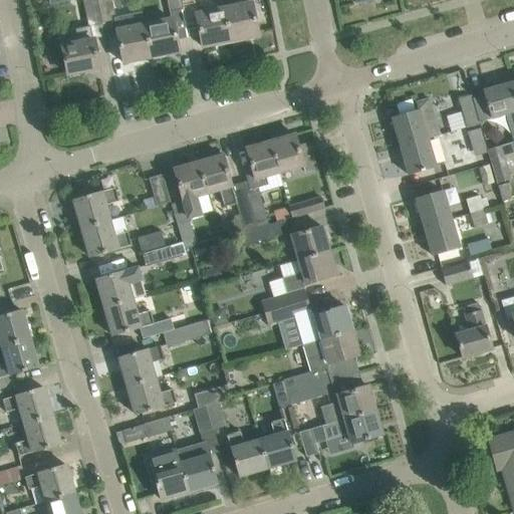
[(97,0),(100,12),(102,24),(115,21),(110,0),(97,0)]
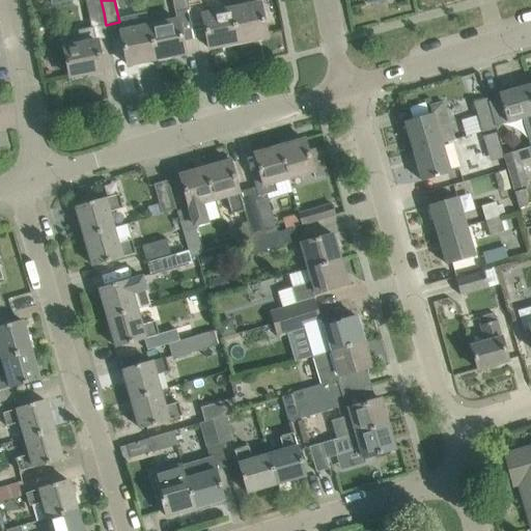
[(188,9),(186,0),(172,0),(174,11),(188,9)]
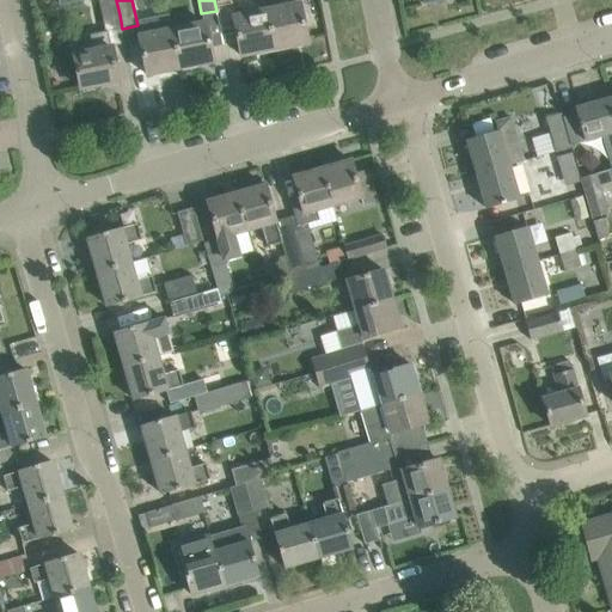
[(230,0),(214,0),(216,11),(232,8),(230,0)]
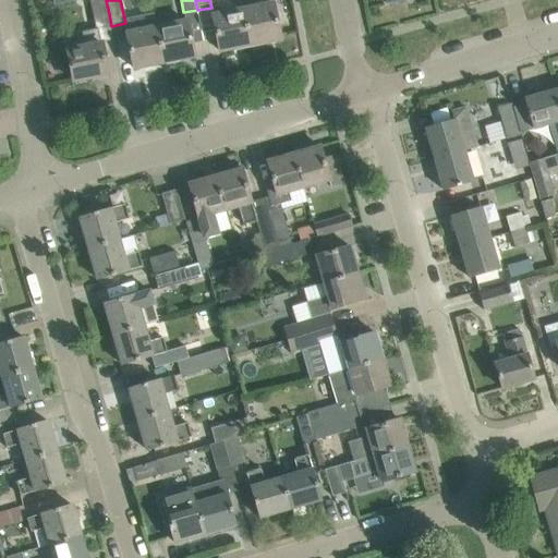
[(267,0),(257,2),(258,4),(242,8),(250,45),(280,39),(271,0),(267,0)]
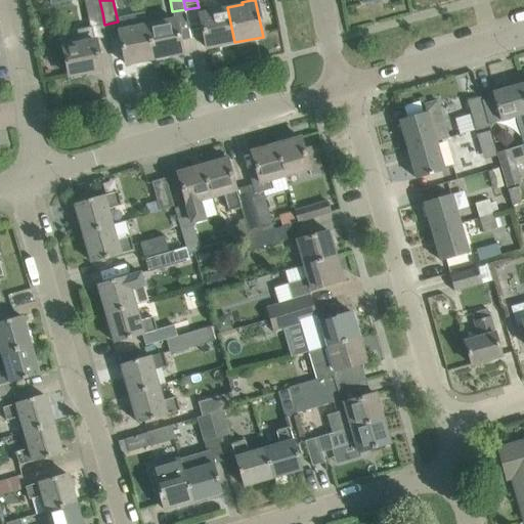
[(227,7),(200,13),(206,48),(234,42),(227,7)]
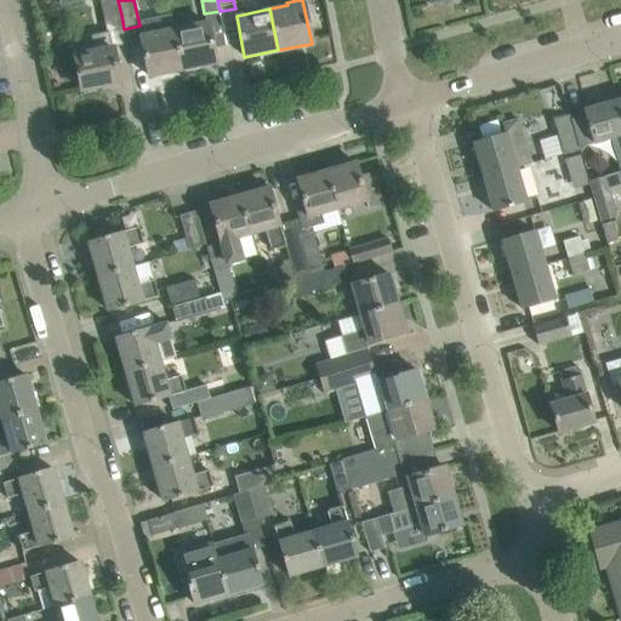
[(109,33),(124,30),(124,29),(121,15),(104,18),(107,33),(109,32),(109,33)]
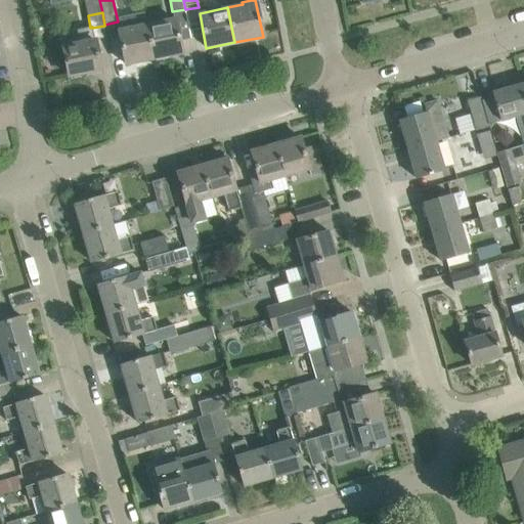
[(154,58),(147,27),(134,30),(131,18),(121,20),(118,25),(119,33),(125,64),(154,58)]
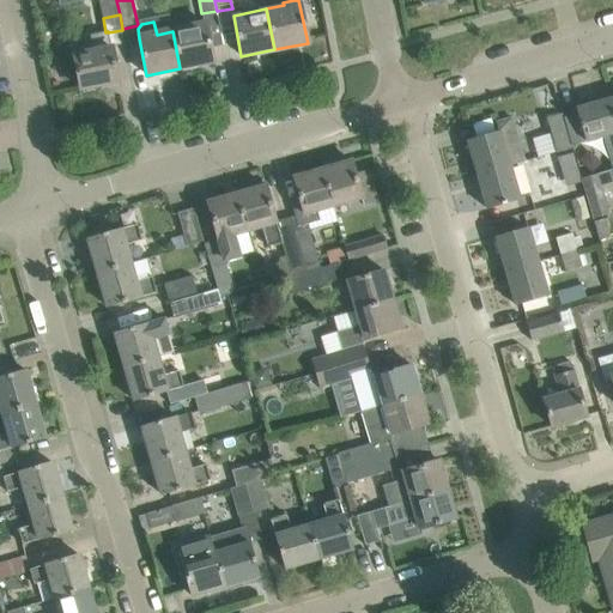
[(206,24),(173,31),(180,68),(213,62),(206,24)]
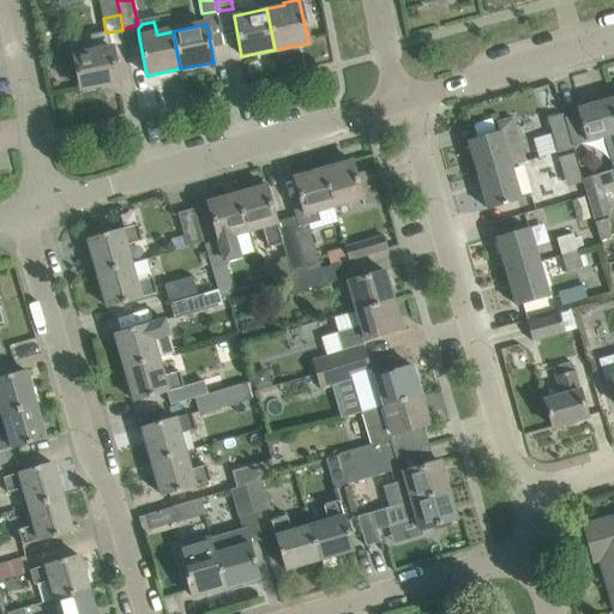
[(108,31),(106,32),(90,35),(94,52),(71,56),(71,58),(74,58),(80,89),(119,82),(112,49),(112,47),(108,32),(108,31)]
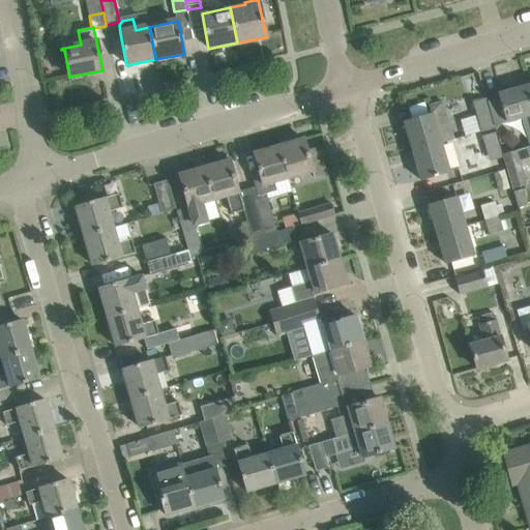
[(521,118),(527,138),(529,147),(503,154),(512,183),(514,183),(517,189),(526,186),(524,180),(525,180),(520,160),(529,157),(529,94),(528,86),(498,94),(506,122),(521,118)]
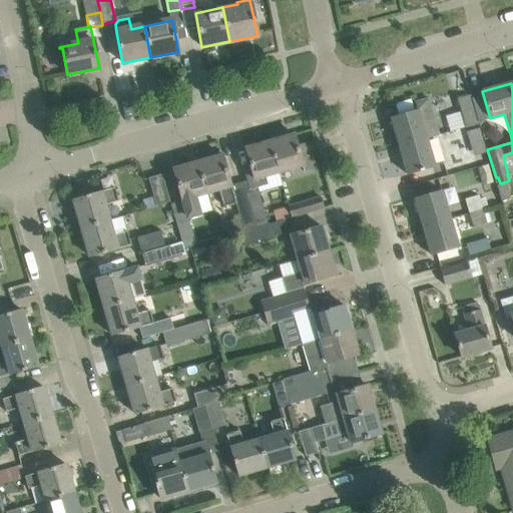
[(445,115),(450,131),(466,127),(466,129),(479,125),(470,96),(456,100),(460,111),(445,115)]
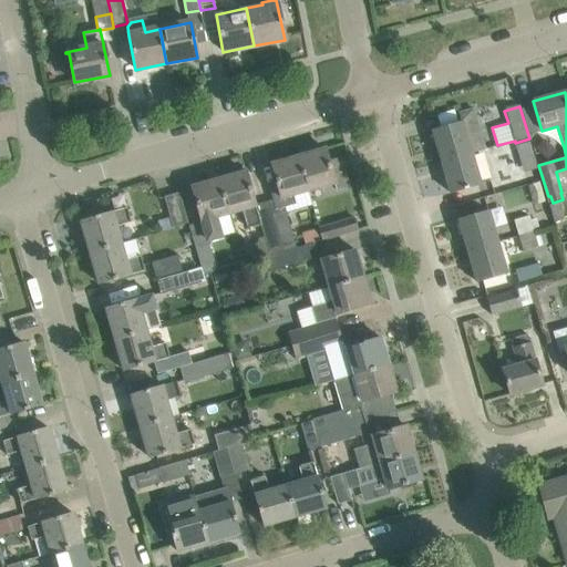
[(432,131),(442,162),(485,150),(473,110),(459,113),(461,122),(432,131)]
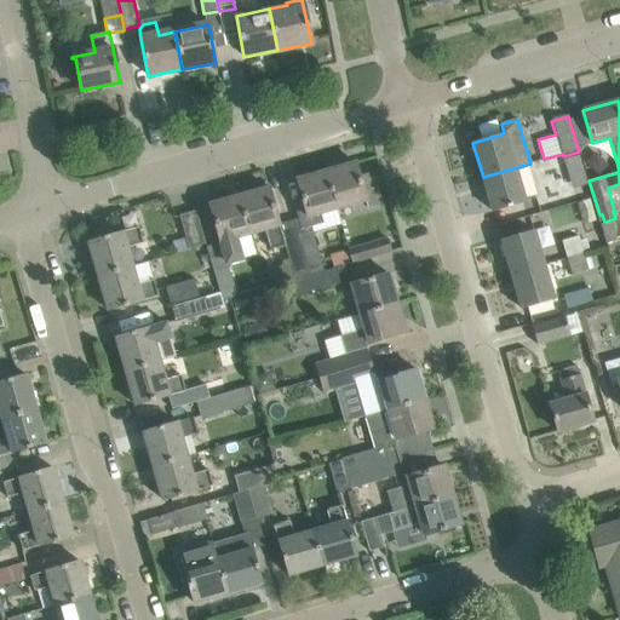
[(579,156),(563,161),(568,176),(583,171),(579,156)]
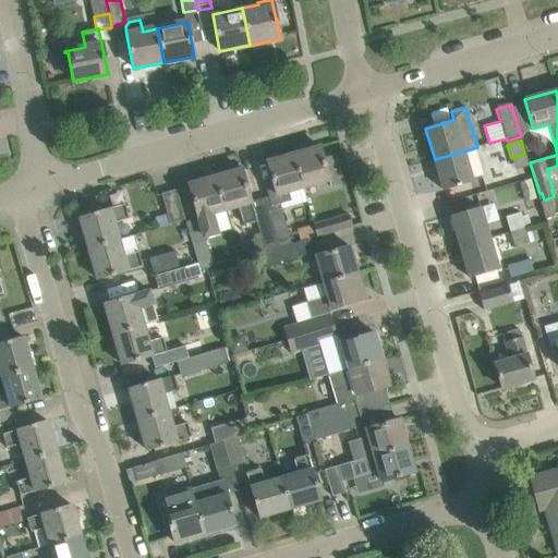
[(303,187),(328,180),(330,185),(341,182),(334,154),(323,157),(319,146),(306,150),(306,148),(294,152),(295,154),(293,154),(303,187)]
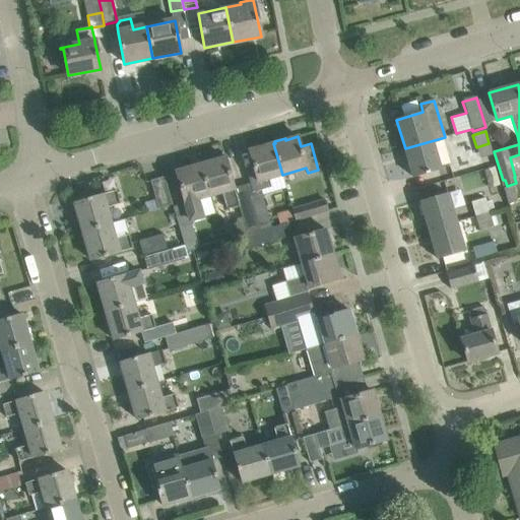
[(445,137),(405,148),(413,178),(440,170),(432,141),(445,137)]
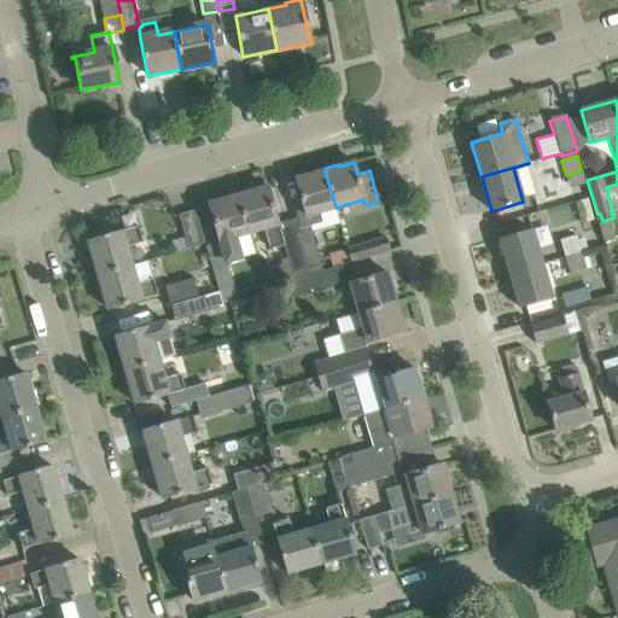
[(297,219),(292,220),(307,275),(322,272),(309,226),(322,222),(319,213),(336,208),(325,170),(296,179),(301,198),(293,200),(297,219)]
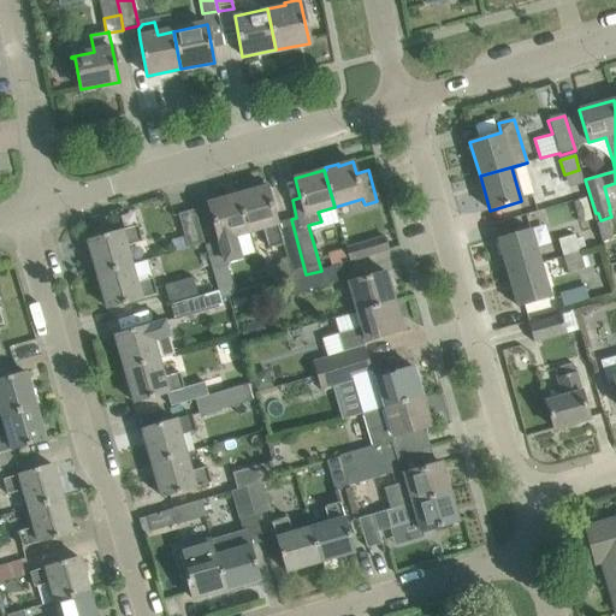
[(267,187),(237,195),(248,234),(264,229),(270,248),(283,243),(292,278),(292,279),(306,274),(291,219),(277,223),(267,187)]
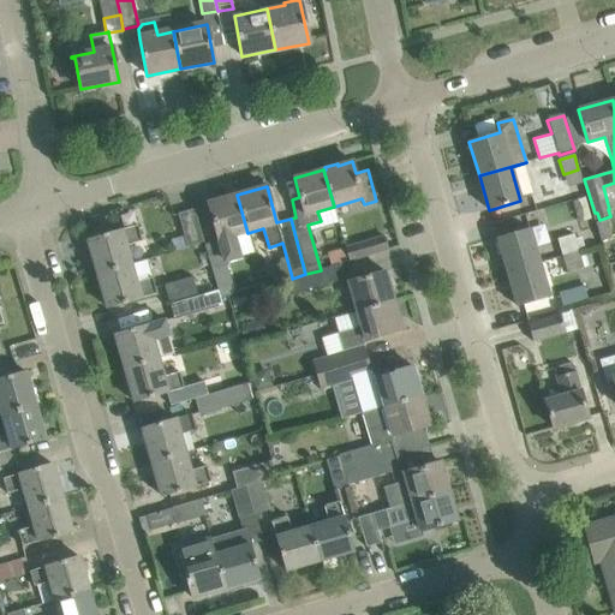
[(222,254),(208,257),(219,291),(220,298),(234,294),(227,266),(239,262),(232,237),(248,233),(237,195),(208,203),(222,254)]
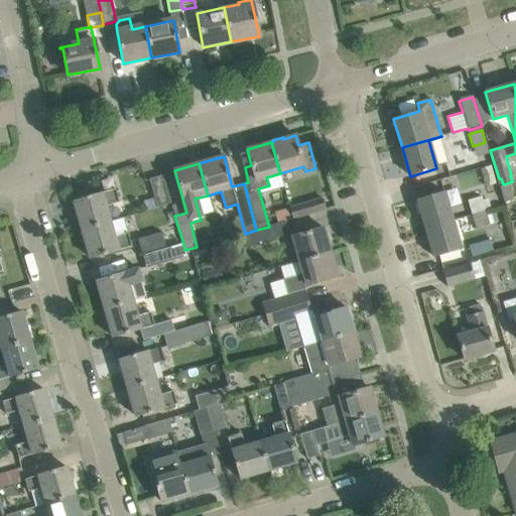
[(150,179),(157,207),(170,203),(163,176),(150,179)]
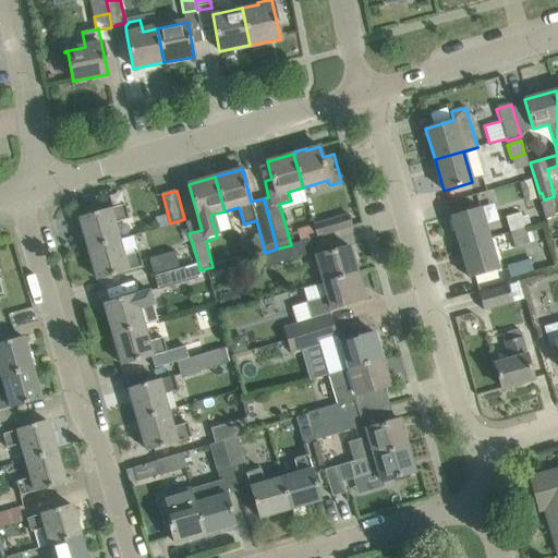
[(546,217),(556,214),(550,198),(541,202),(546,217)]
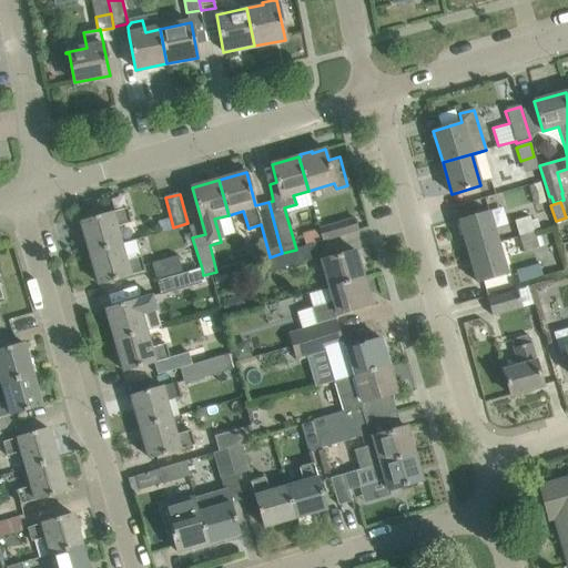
[(81,221),(91,253),(121,244),(115,227),(131,223),(128,209),(81,221)]
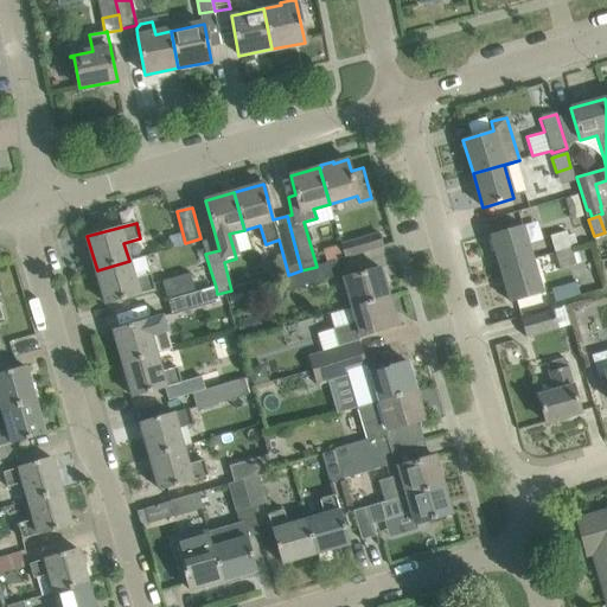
[(491,235),(500,269),(532,260),(522,225),(491,235)]
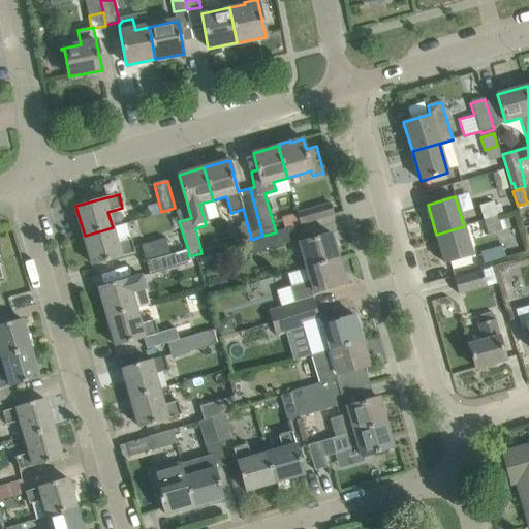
[(484,220),(498,216),(494,201),(479,205),(484,220)]
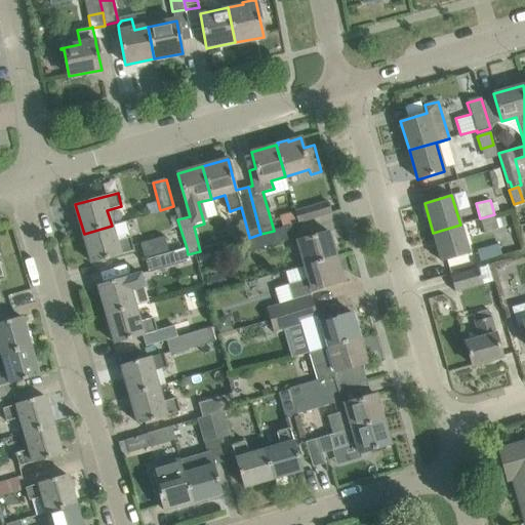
[(295,211),(298,224),(331,214),(327,201),(295,211)]
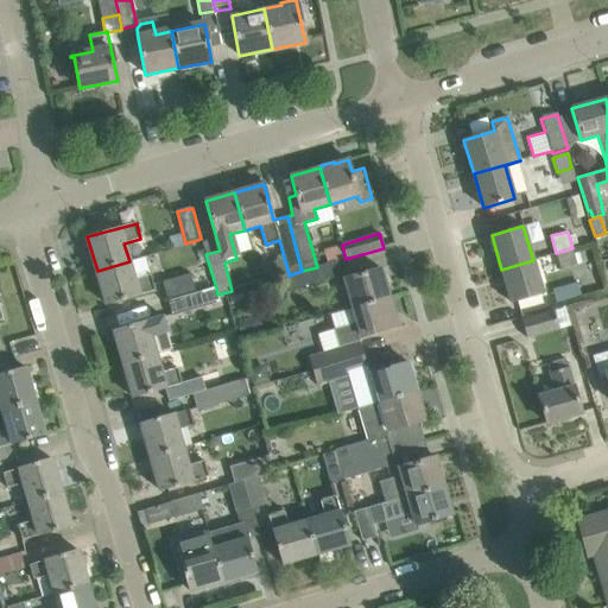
[(572,248),(556,253),(561,270),(577,265),(572,248)]
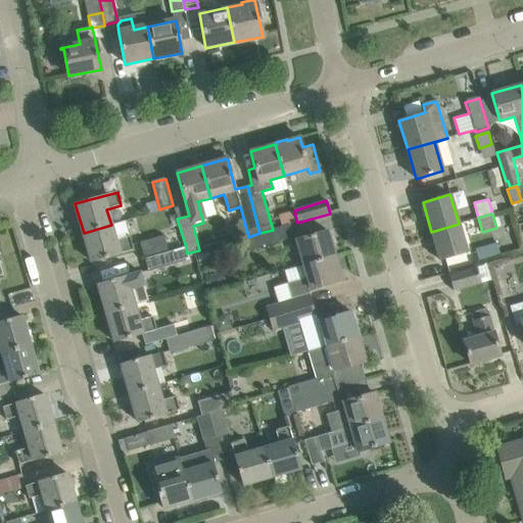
[(246,237),(249,250),(292,237),(289,224),(273,229),(273,230),(259,233),(248,237),(248,236),(246,237)]
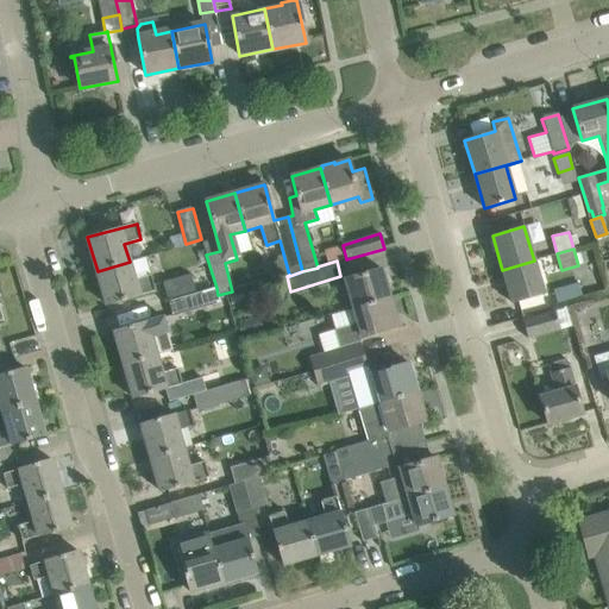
[(534,261),(502,270),(513,303),(544,295),(534,261)]
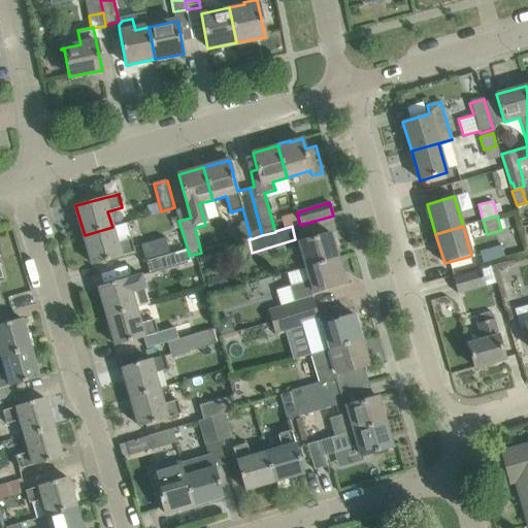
[(112,227),(85,235),(93,265),(135,253),(131,239),(117,243),(112,227)]
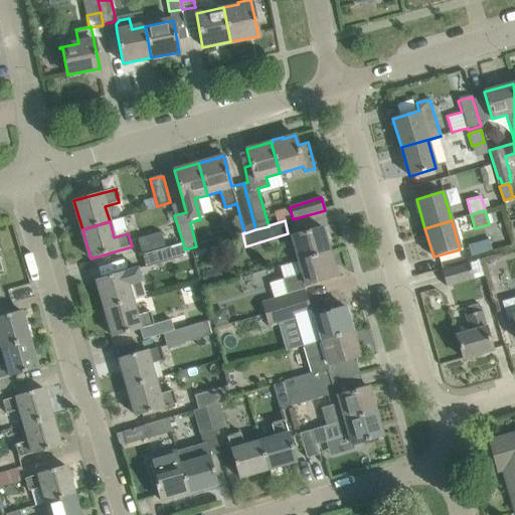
[(293,236),(300,261),(330,251),(323,227),(293,236)]
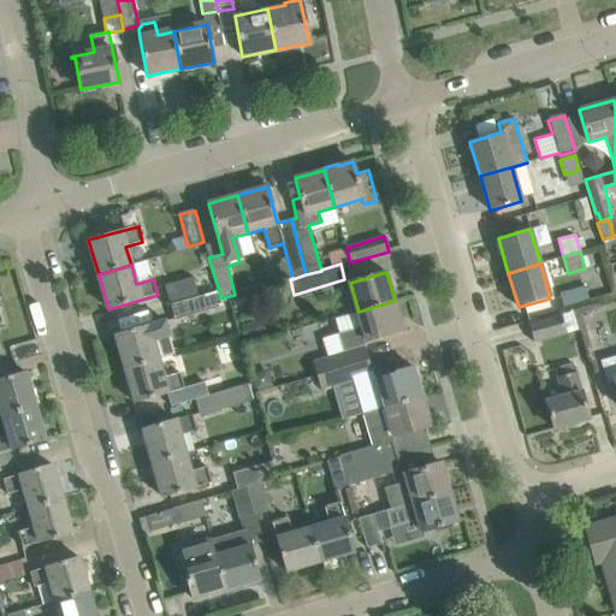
[(193,277),(164,285),(170,302),(197,294),(193,278),(193,277)]
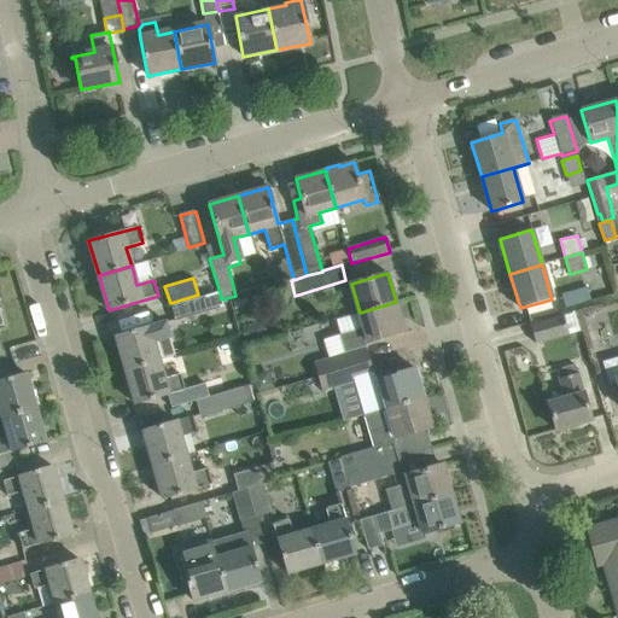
[(565,308),(590,301),(587,287),(561,295),(565,308)]
